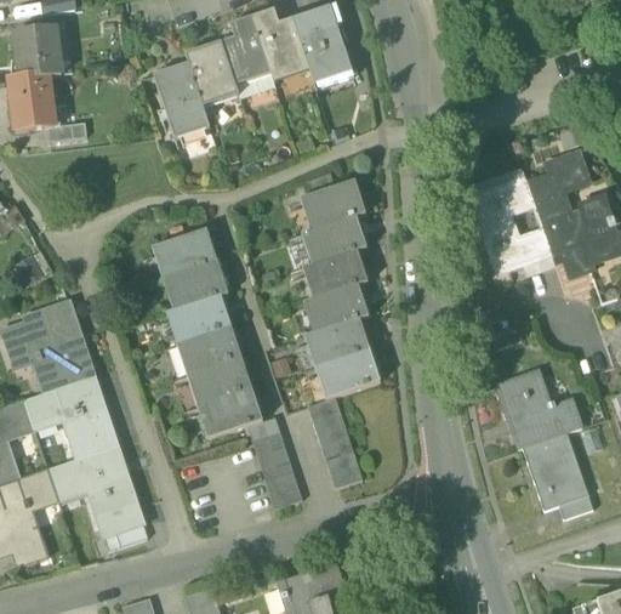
[(75,7),(73,0),(44,0),(46,12),(75,7)]
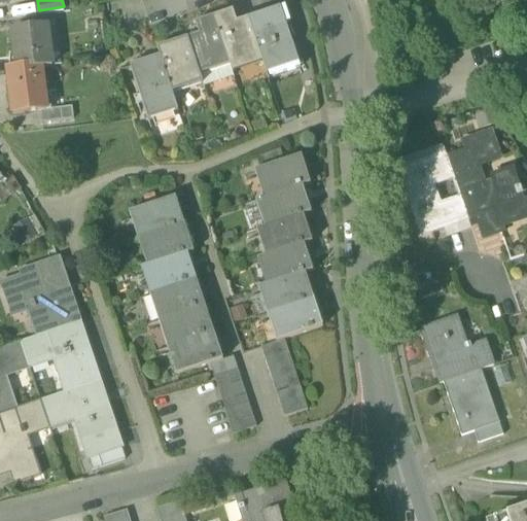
[(284,2),(248,14),(261,55),(267,69),(299,59),(285,20),(289,18),(284,2)]
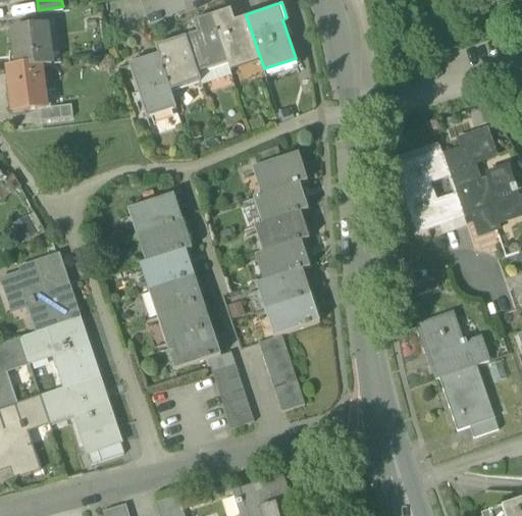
[(232,6),(212,13),(227,59),(229,64),(259,54),(246,14),(236,17),(232,6)]
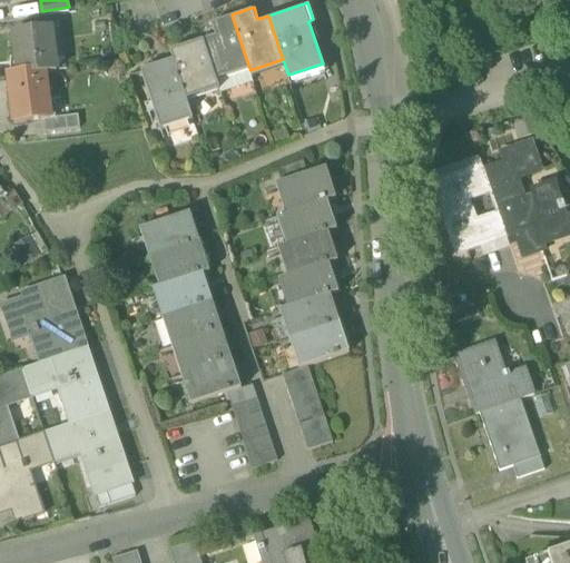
[(216,33),(203,37),(216,76),(248,65),(232,15),(212,20),(216,33)]
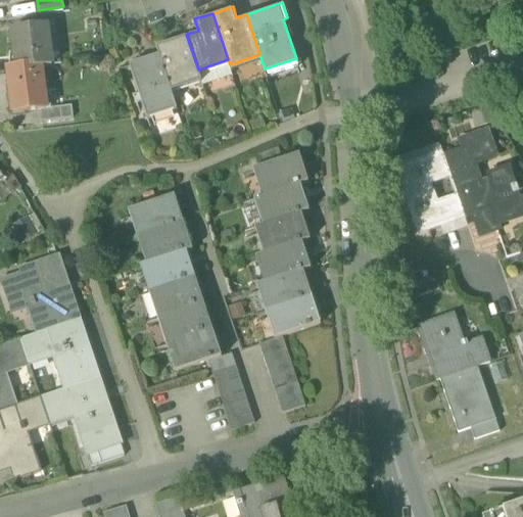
[(12,27),(16,64),(40,62),(51,60),(46,22),(12,27)]
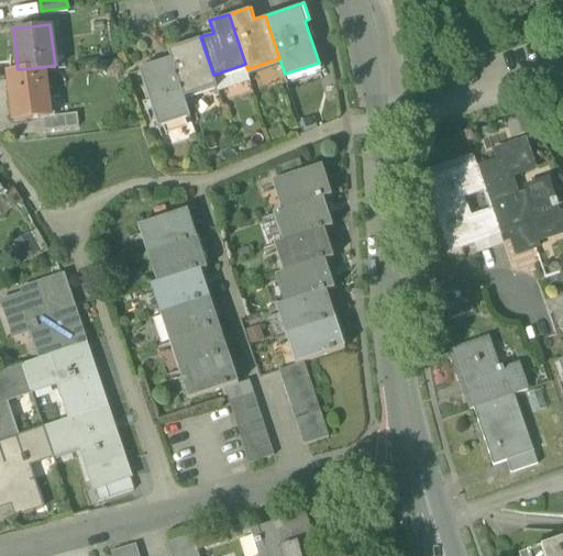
[(168,47),(170,56),(181,89),(197,85),(199,90),(217,85),(213,75),(200,36),(168,47)]
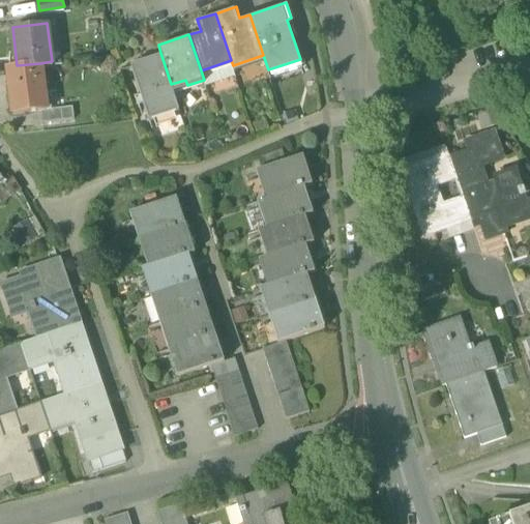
[(173,90),(171,84),(160,53),(130,63),(149,117),(179,108),(173,90)]
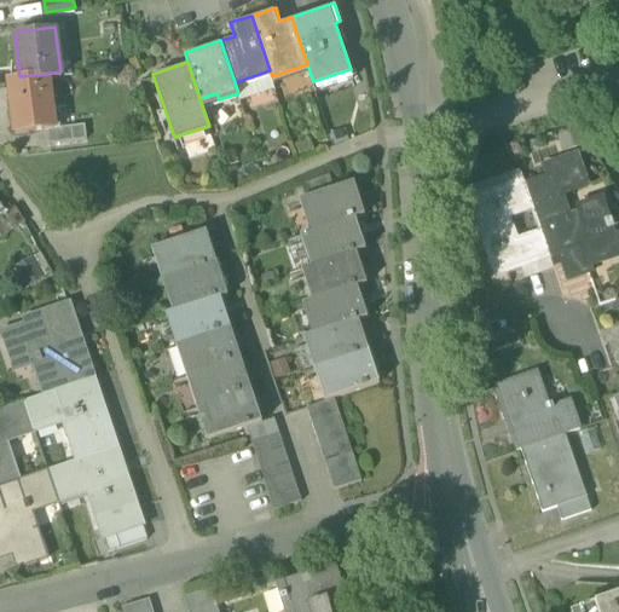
[(235,82),(238,93),(239,97),(275,85),(272,76),(270,70),(235,82)]
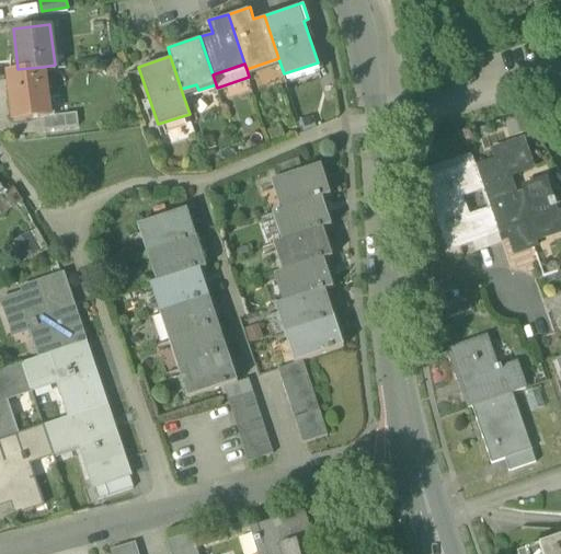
[(49,113),(43,67),(18,69),(8,70),(13,117),(41,114),(49,113)]
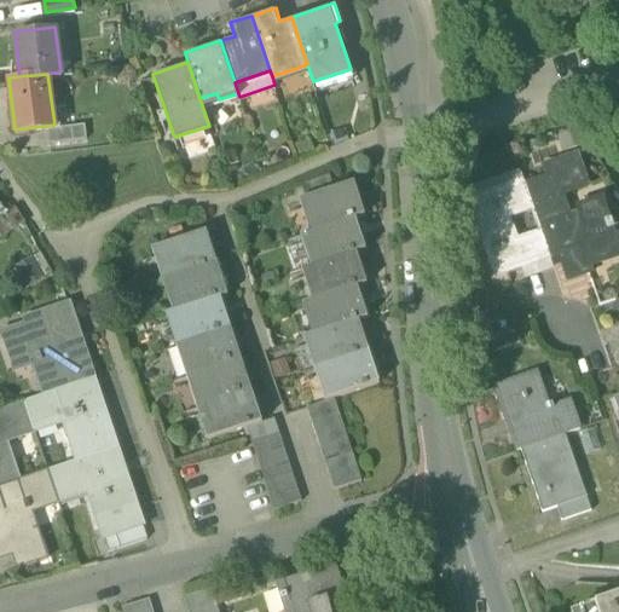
[(202,105),(219,99),(217,93),(200,98),(202,105)]
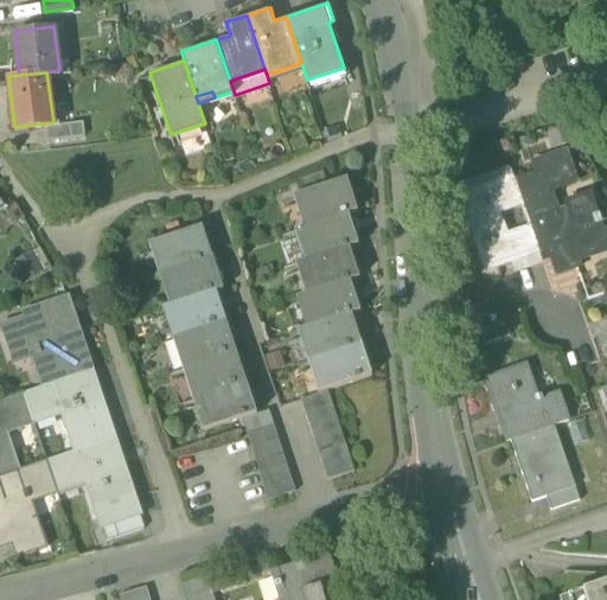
[(44,123),(45,136),(83,132),(82,119),(53,122),(44,123)]
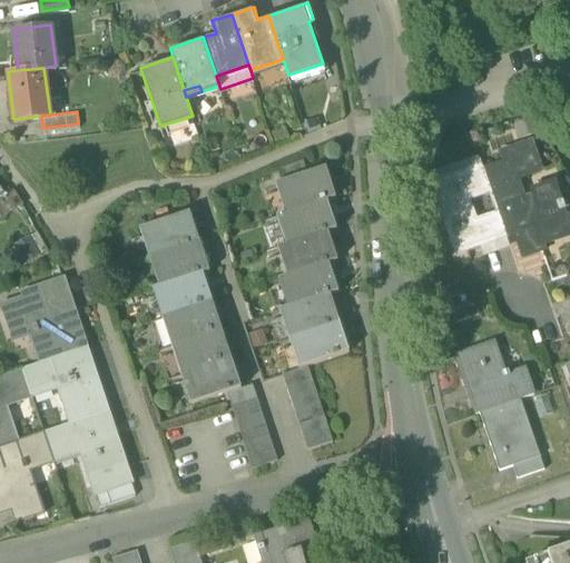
[(529,115),(513,120),(518,135),(533,129),(529,115)]
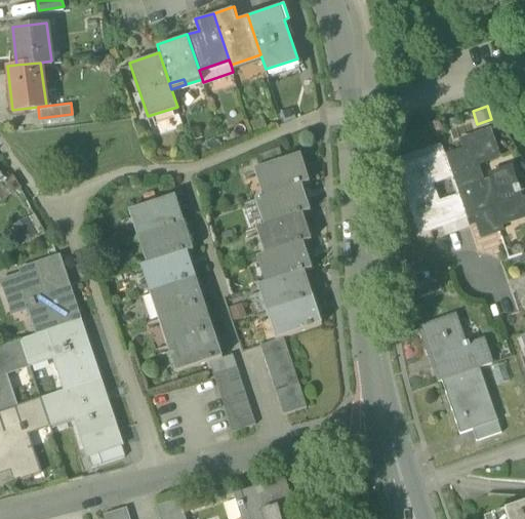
[(468,146),(445,154),(465,208),(476,204),(490,199),(496,221),(498,220),(511,215),(509,208),(521,204),(517,192),(521,191),(518,182),(514,184),(509,168),(493,172),(494,175),(482,180),(476,160),(498,152),(490,129),(465,137),(468,146)]
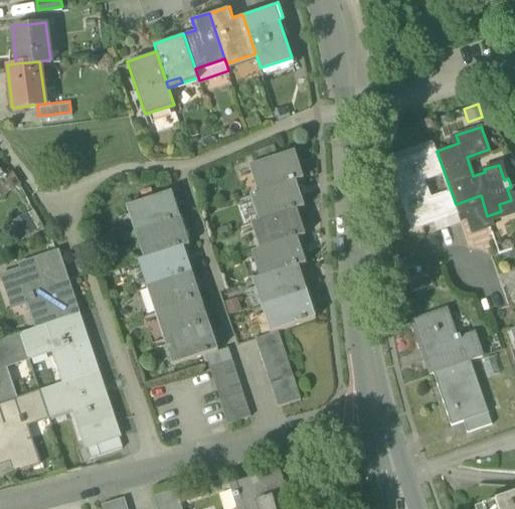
[(391,161),(436,146),(433,136),(388,151),(391,161)]
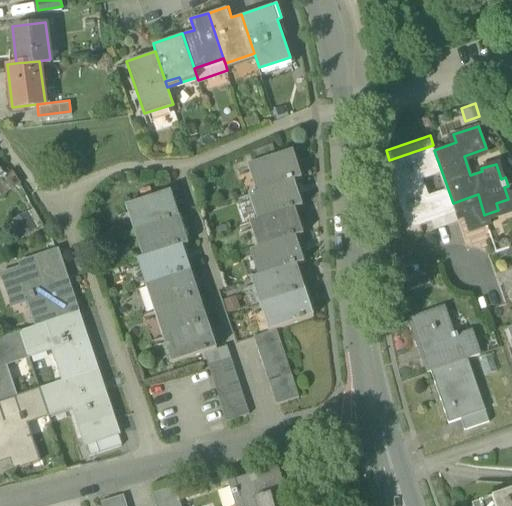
[(250,148),(254,160),(278,152),(274,140),(250,148)]
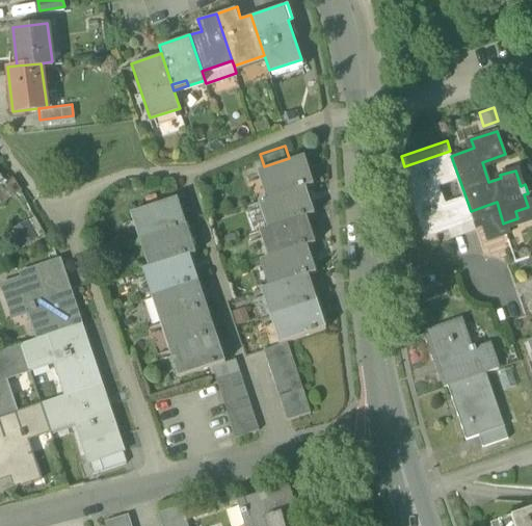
[(473,217),(471,211),(451,156),(450,151),(404,166),(427,233),(447,226),(473,217)]
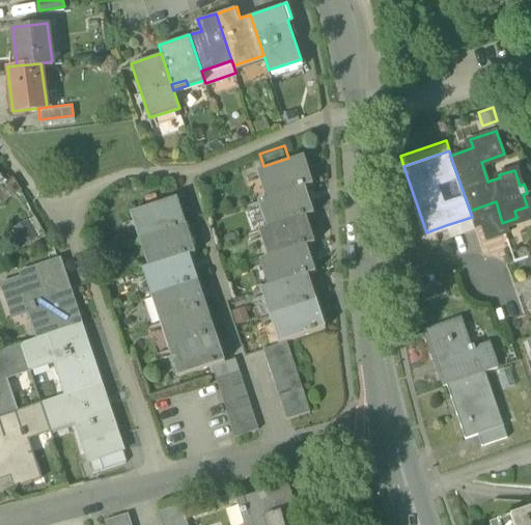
[(261,167),(271,194),(304,183),(313,180),(304,153),(288,158),(263,166),(261,167)]
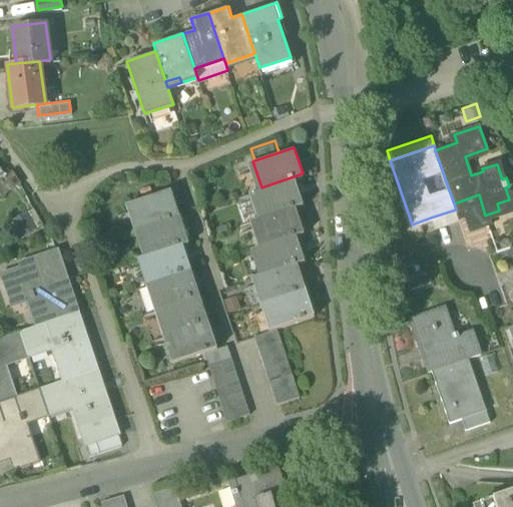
[(5,173),(0,176),(0,192),(0,193),(21,180),(13,168),(5,173)]
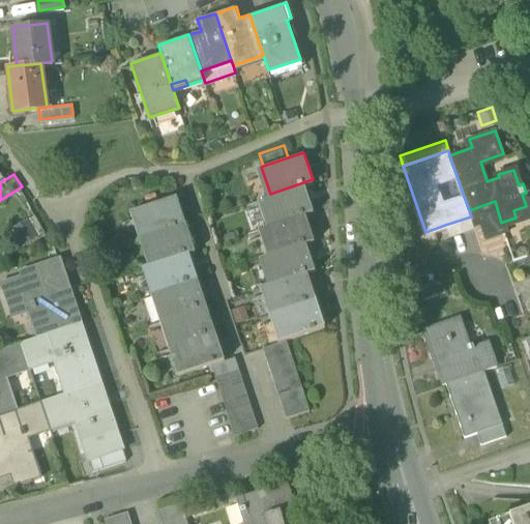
[(313,208),(303,182),(270,194),(262,196),(271,223),(304,211),(313,208)]
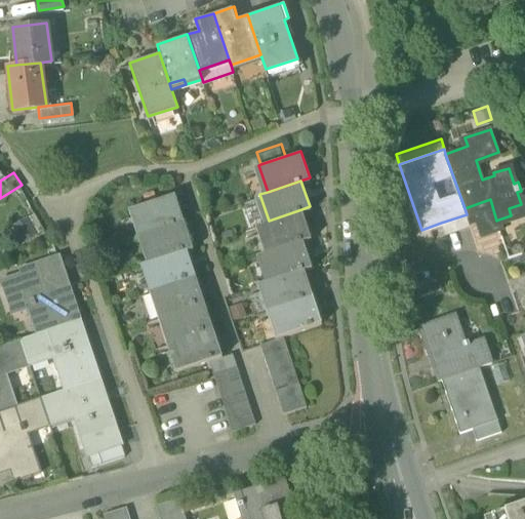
[(132,206),(142,233),(184,220),(174,192),(132,206)]
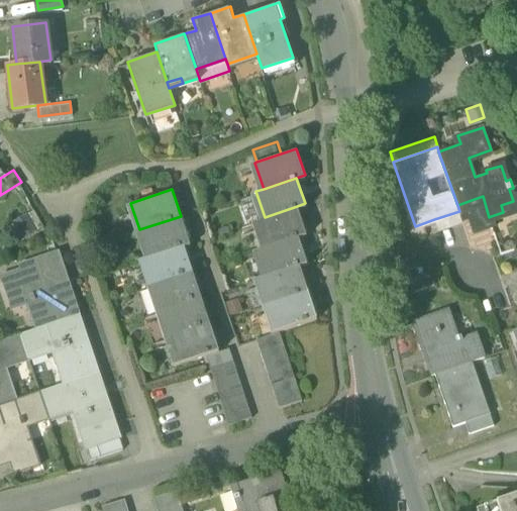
[(247,222),(256,219),(265,217),(255,191),(239,197),(247,222)]
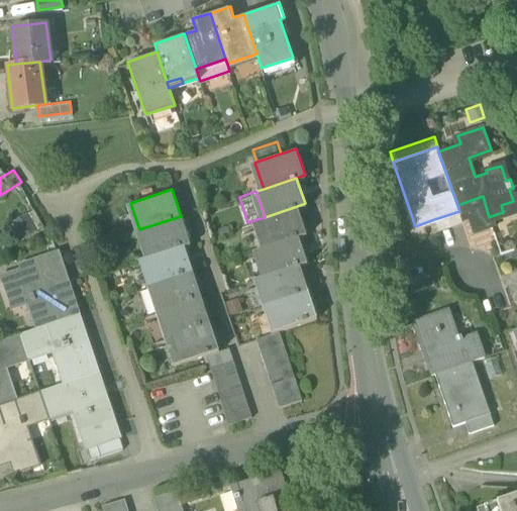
[(469,201),(477,227),(493,222),(491,216),(489,217),(483,196),(469,201)]
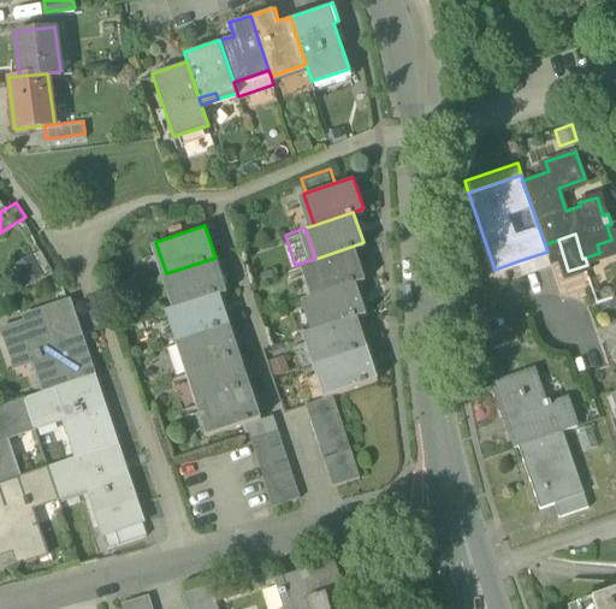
[(365,277),(354,246),(315,259),(306,261),(315,293),(354,279),(365,277)]
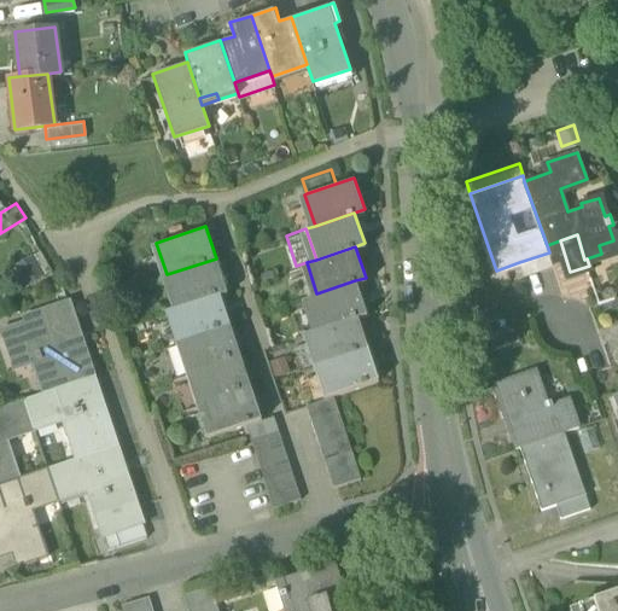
[(45,273),(33,251),(15,262),(27,283),(45,273)]
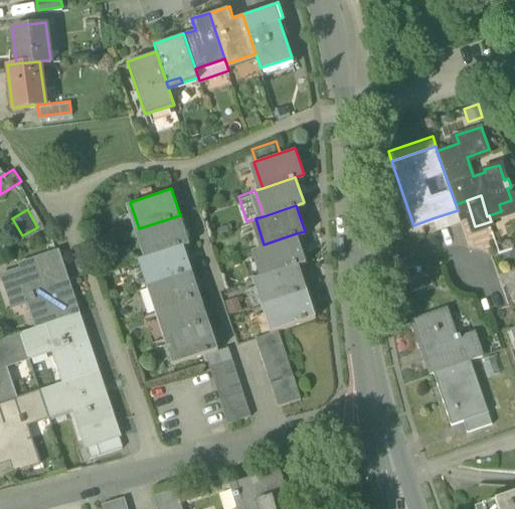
[(458,210),(433,218),(437,228),(461,219),(458,210)]
